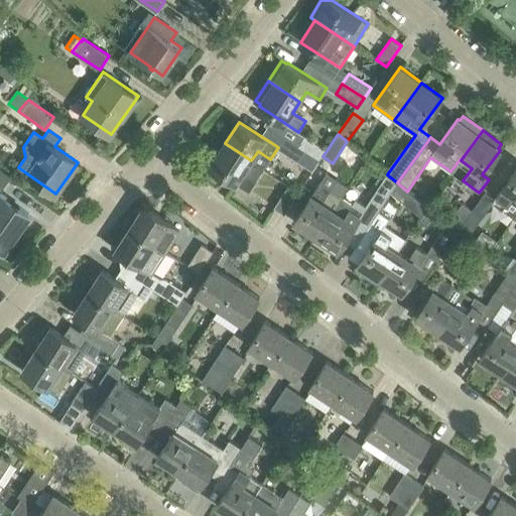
[(305,135),(299,146),(320,160),(323,156),(328,149),(305,135)]
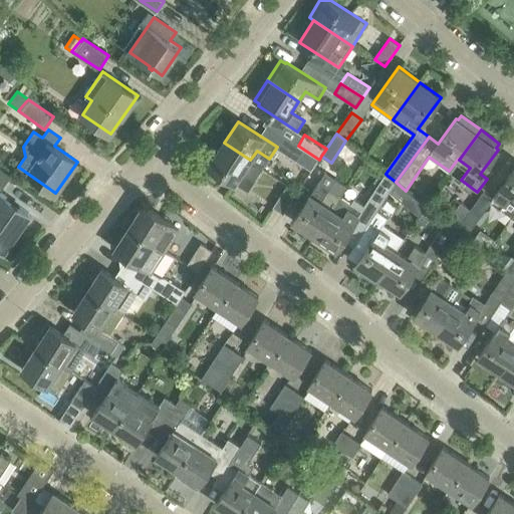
[(263,168),(250,160),(224,143),(210,165),(248,191),(263,168)]
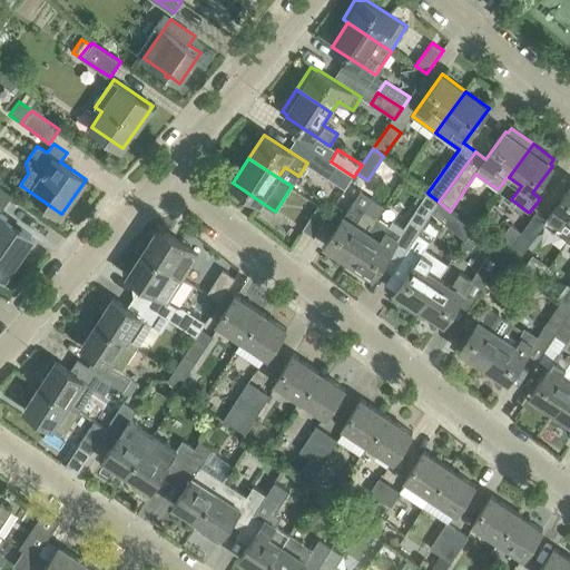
[(346,188),(354,177),(331,161),(323,173),(346,188)]
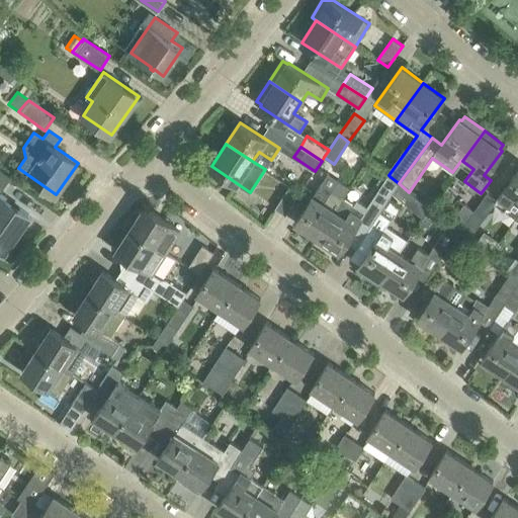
[(517,212),(517,170),(497,199),(488,193),(460,234),(468,241),(469,242),(486,220),(484,218),(495,202),(515,218),(517,212)]
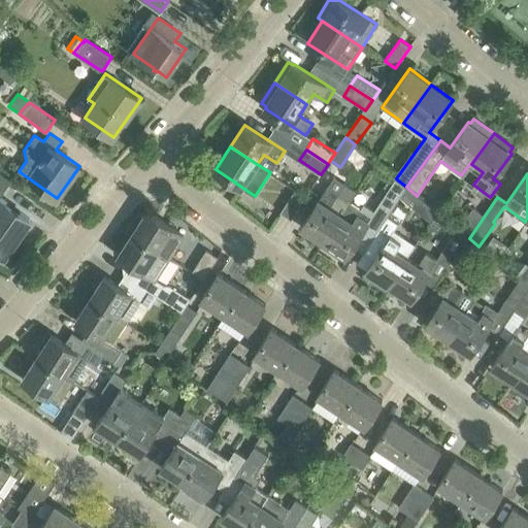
[(10,183),(0,174),(0,191),(2,193),(10,183)]
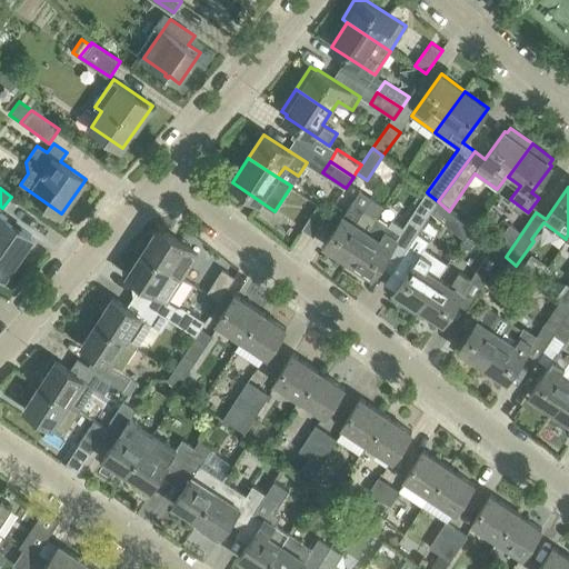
[(350,260),(378,218),(387,205),(361,188),(325,243),(350,260)]
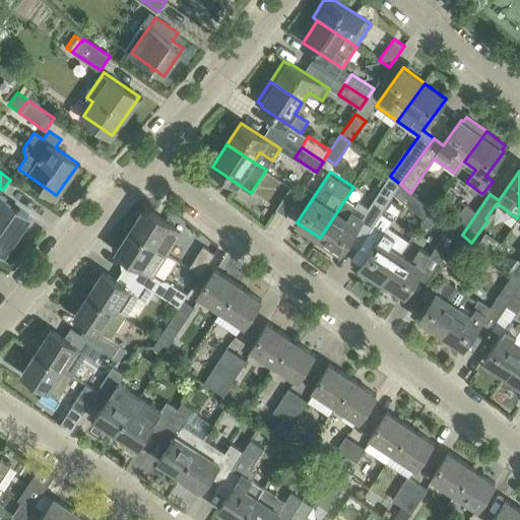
[(401,185),(395,194),(405,202),(411,194),(410,193),(401,185)]
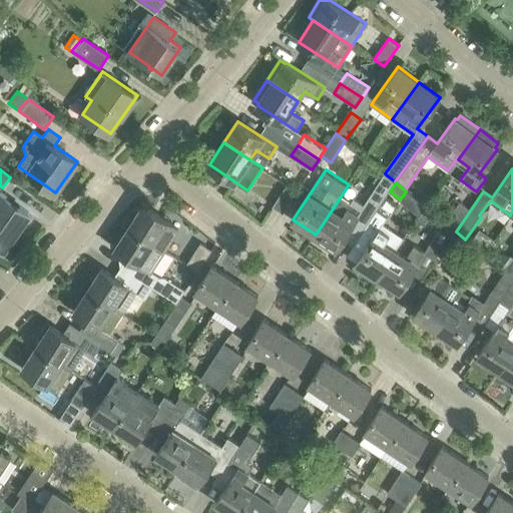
[(284,213),(298,191),(288,185),(274,206),(284,213)]
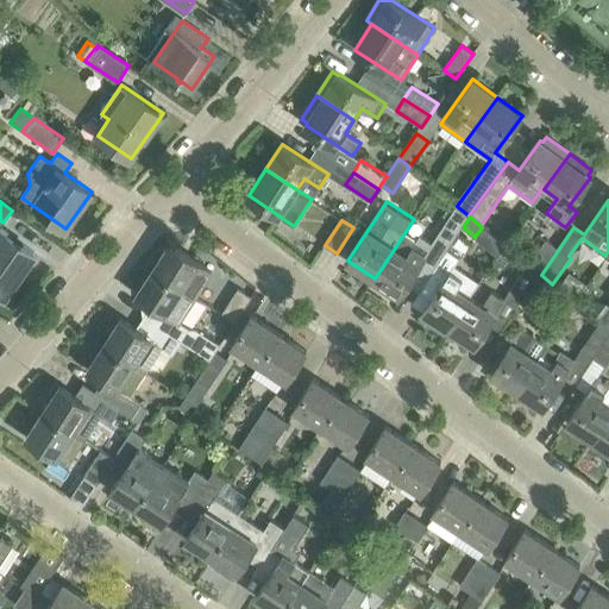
[(529,265),(540,274),(541,275),(573,227),(572,227),(558,248),(547,240),(529,265)]
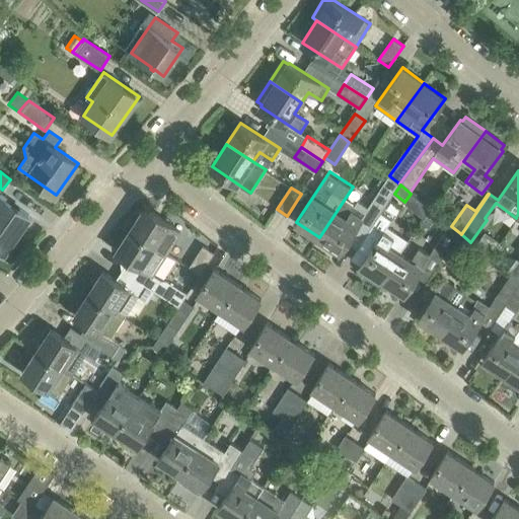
[(0,248),(4,251),(8,246),(9,247),(19,234),(17,232),(29,215),(0,195),(0,248)]
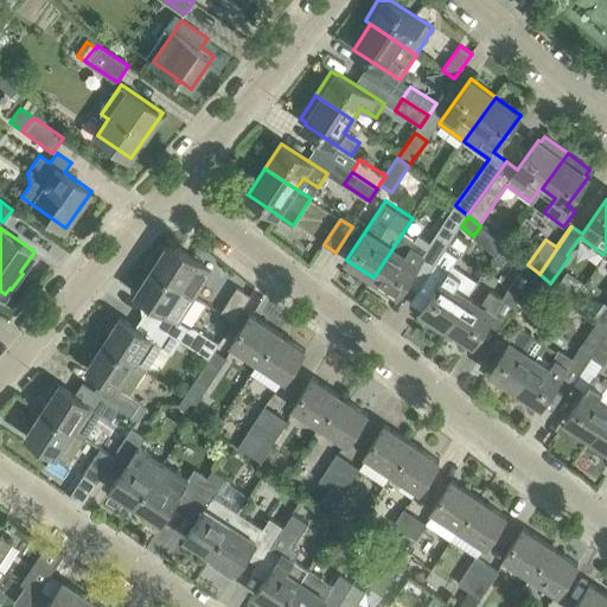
[(403,232),(374,278),(398,294),(406,282),(417,264),(429,273),(430,273),(449,244),(451,242),(440,235),(438,234),(428,249),(416,242),(403,232)]
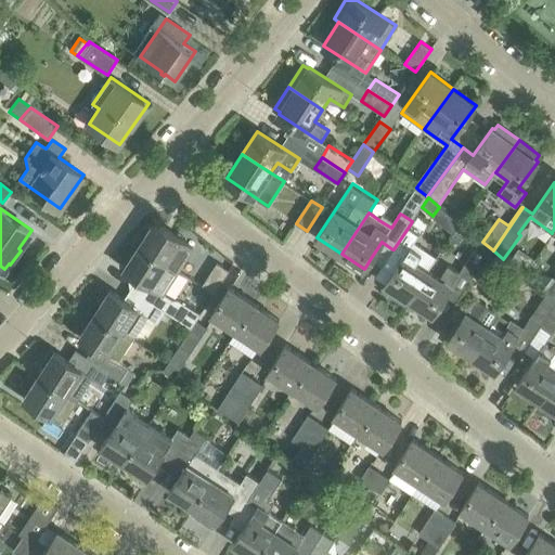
[(155,221),(140,245),(179,270),(194,247),(155,221)]
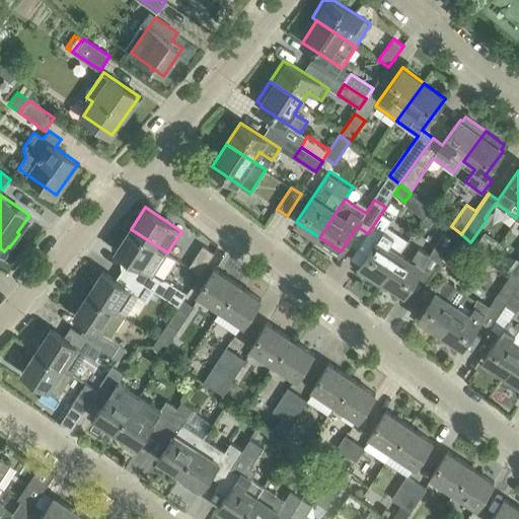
[(367,254),(361,265),(362,266),(359,271),(379,284),(382,279),(383,280),(400,254),(410,241),(397,234),(386,226),(393,215),(384,209),(368,233),(367,233),(357,248),(367,254)]
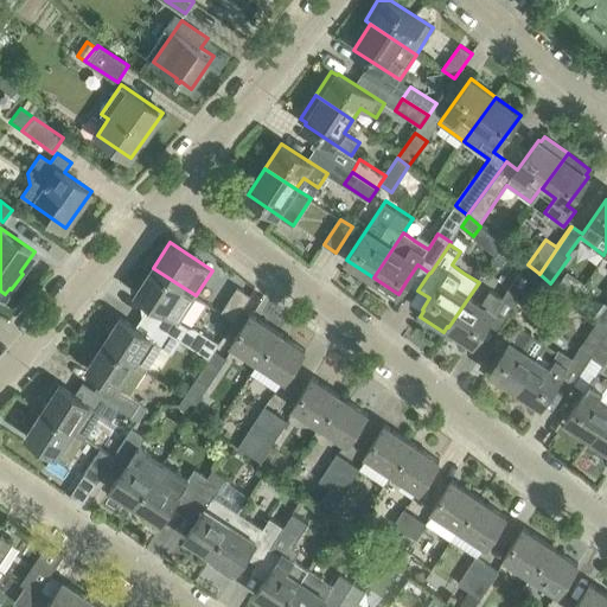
[(504,244),(493,261),(502,267),(512,251),(504,244)]
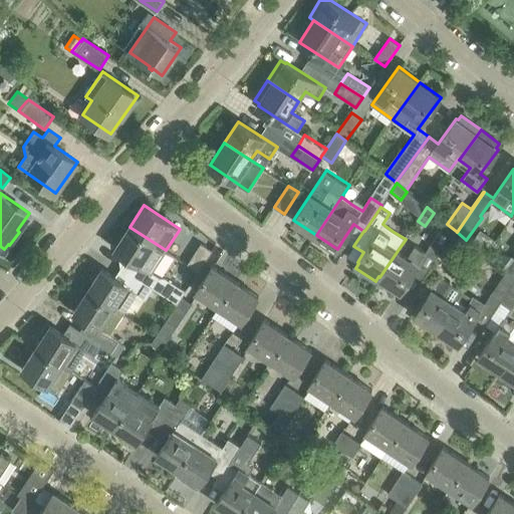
[(442,252),(456,231),(447,224),(432,245),(442,252)]
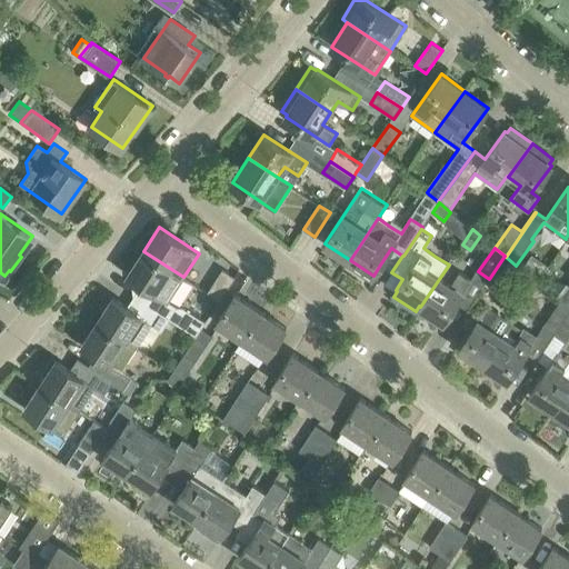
[(135,296),(170,318),(196,335),(206,320),(186,307),(178,307),(168,300),(183,277),(143,251),(128,276),(141,285),(135,296)]
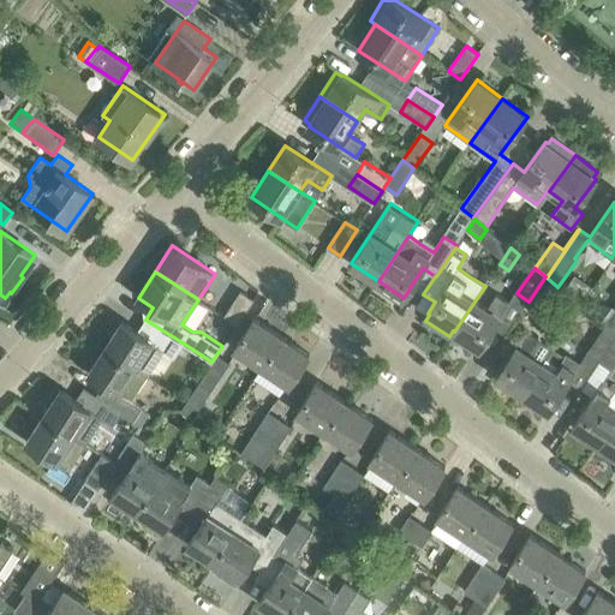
[(547,278),(545,276),(529,302),(539,310),(556,286),(547,278)]
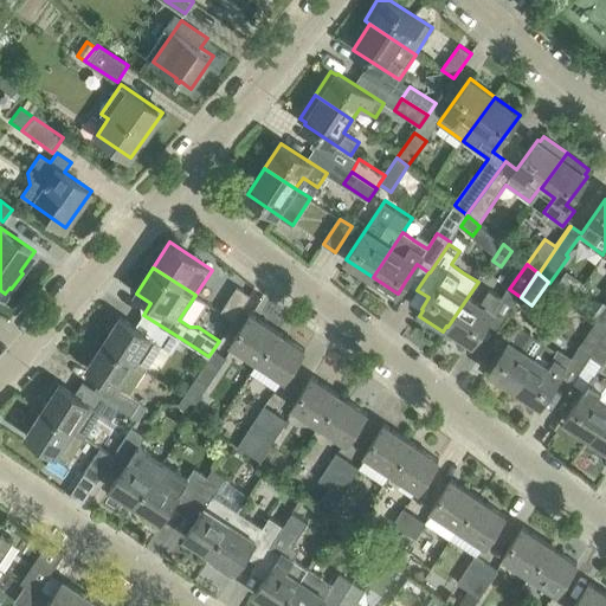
[(250,295),(238,287),(221,311),(233,320),(250,295)]
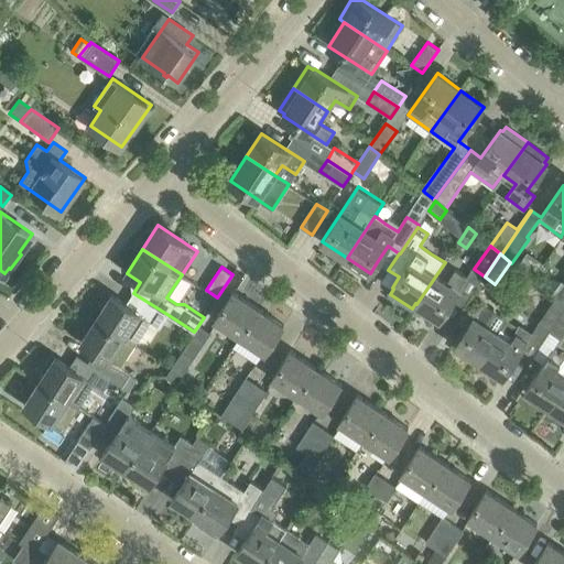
[(435,277),(416,304),(440,320),(467,278),(456,270),(447,284),(435,277)]
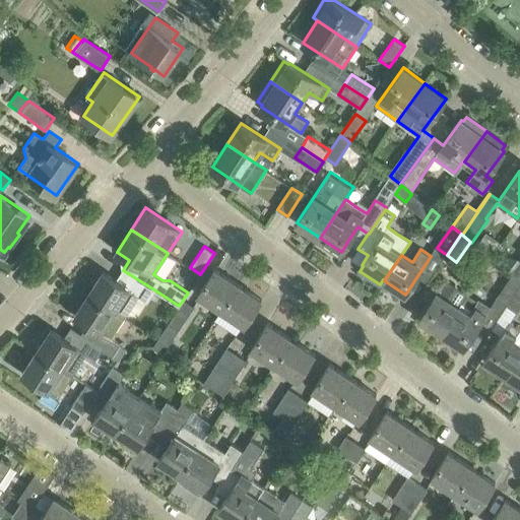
[(519,263),(511,275),(513,276),(519,282),(519,263)]
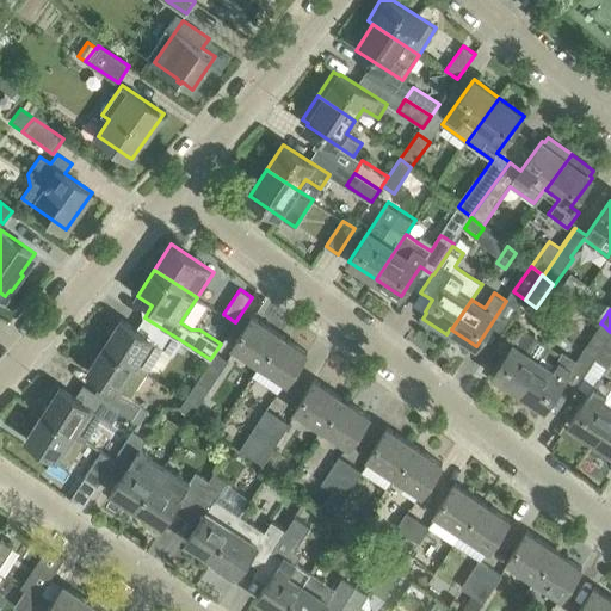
[(232,347),(258,364),(279,333),(253,315),(232,347)]
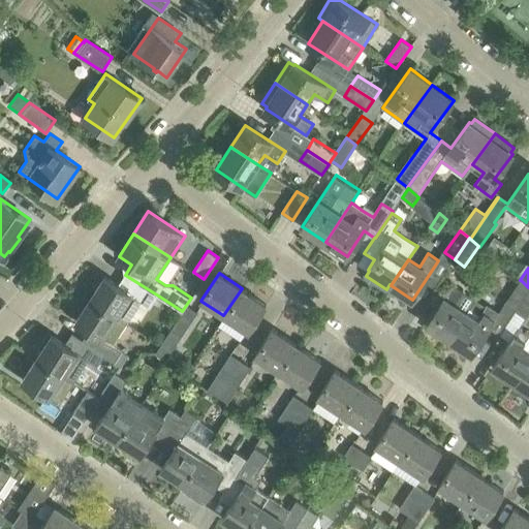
[(104,277),(90,300),(127,323),(142,302),(151,307),(158,296),(125,275),(124,275),(133,281),(126,291),(104,277)]
